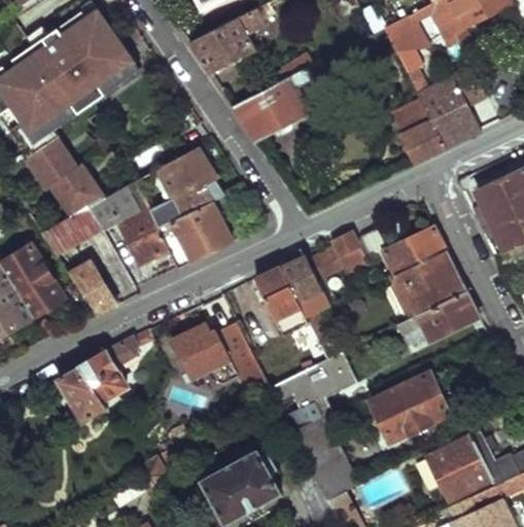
[(335,0),(330,2),(341,23),(361,11),(354,0),(335,0)]
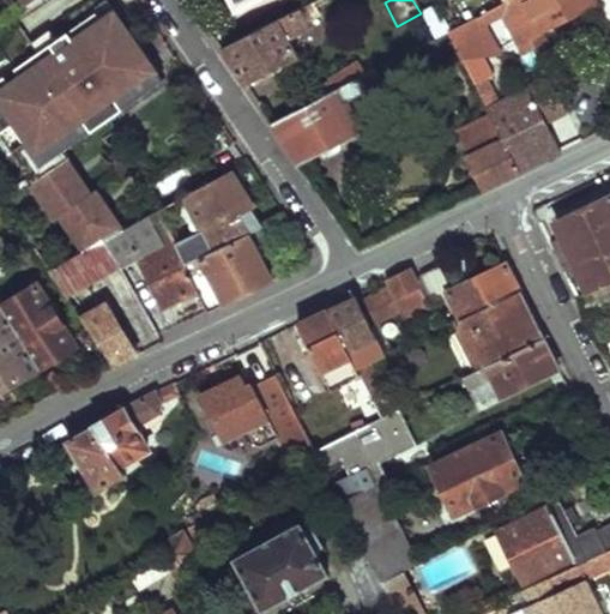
[(507,73),(483,29),(507,18),(521,46),(541,37),(537,28),(554,20),(562,26),(573,16),(572,11),(591,0),(509,0),(482,14),(446,34),(489,119),(517,174),(541,162),(560,154),(544,121),(527,90),(502,104),(489,82),(507,73)]
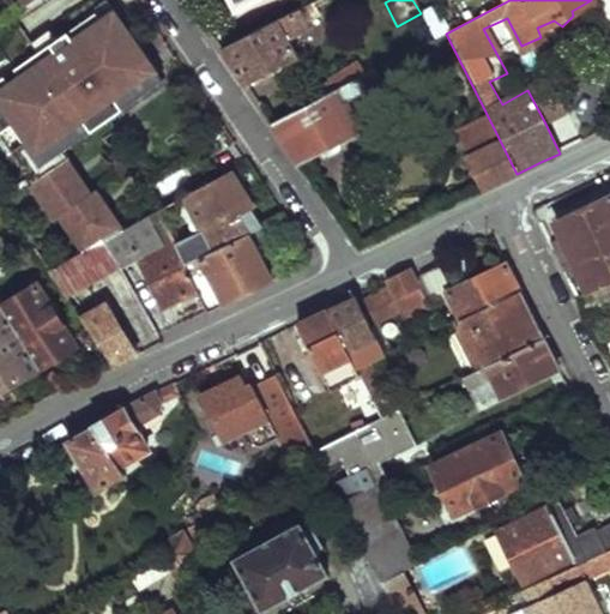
[(473,0),(482,14),(509,0),(473,0)]
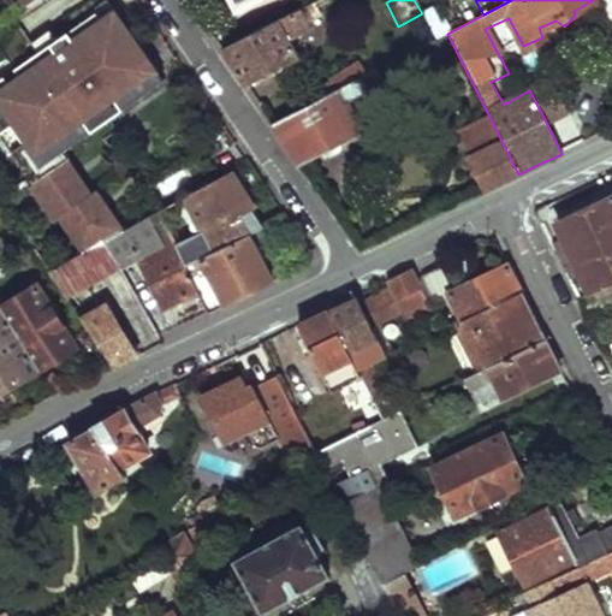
[(221,49),(244,83),(299,57),(287,33),(319,18),(312,3),(221,49)]
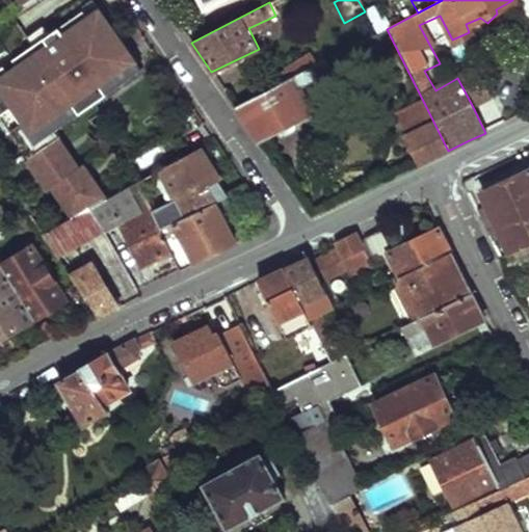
[(24,162),(45,191),(50,188),(77,169),(55,139),(58,137),(53,130),(139,72),(91,3),(46,34),(42,27),(24,37),(29,47),(0,67),(0,121),(26,158),(24,162)]
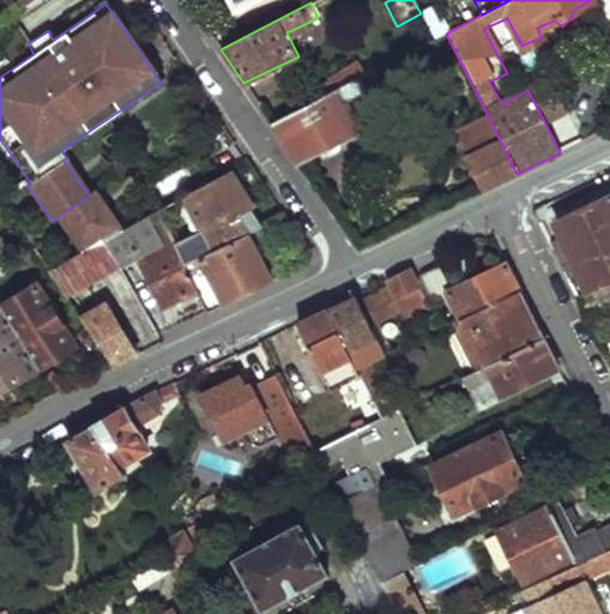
[(360,62),(314,92),(318,100),(358,79),(366,76),(360,62)]
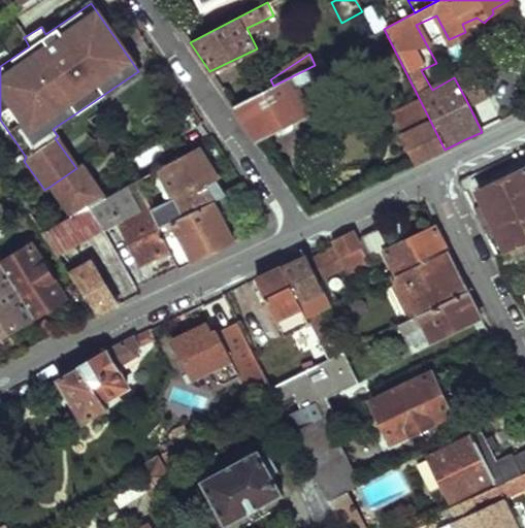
[(454,77),(468,104),(485,97),(468,65),(452,73),(454,77)]
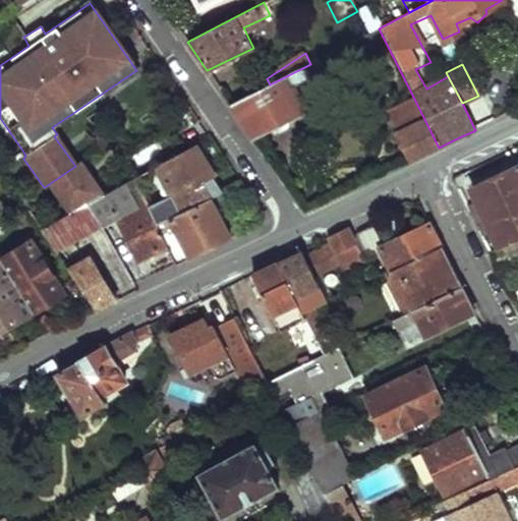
[(231,105),(251,133),(302,107),(290,82),(306,73),(304,67),(270,84),(231,105)]
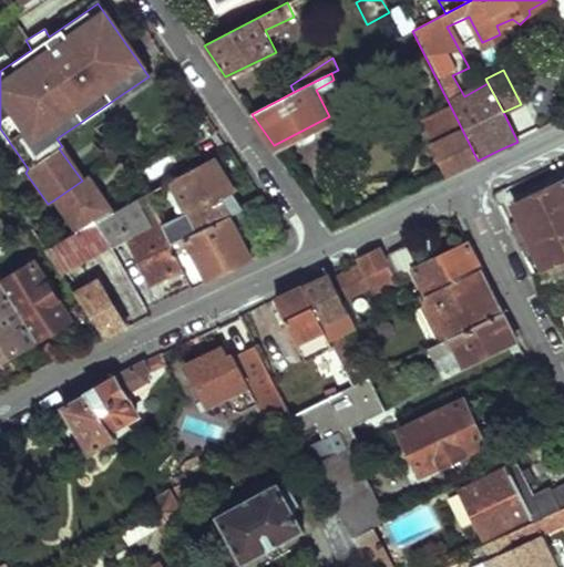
[(478,161),(452,110),(421,126),(447,175),(461,168),(478,161)]
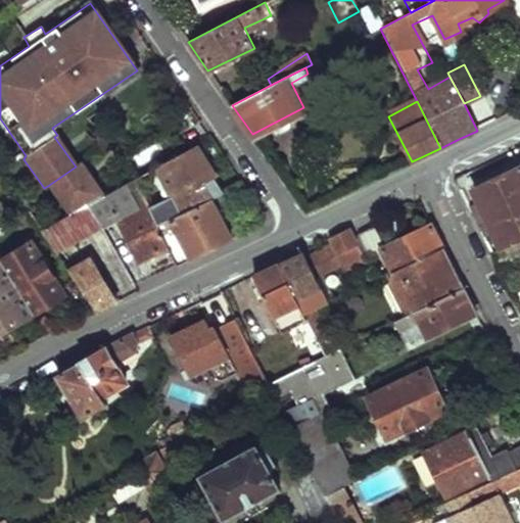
[(225,194),(198,142),(156,165),(171,194),(148,204),(159,227),(225,194)]
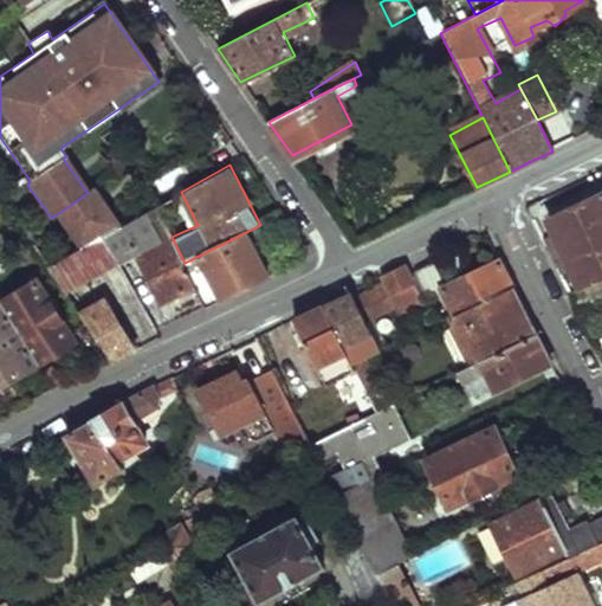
[(99,237),(118,226),(92,188),(88,193),(57,214),(81,247),(99,237)]
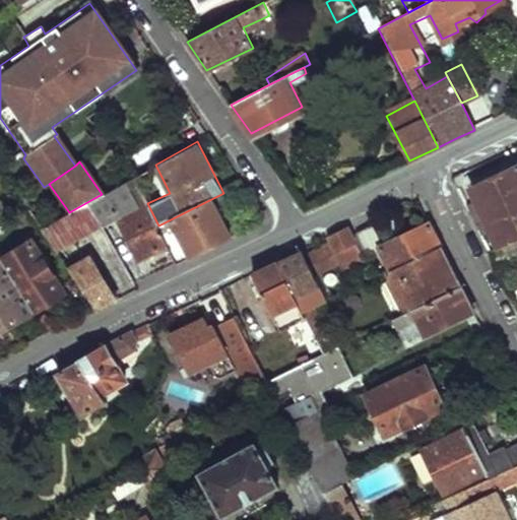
[(516,165),(469,187),(498,248),(513,242),(516,239),(516,165)]
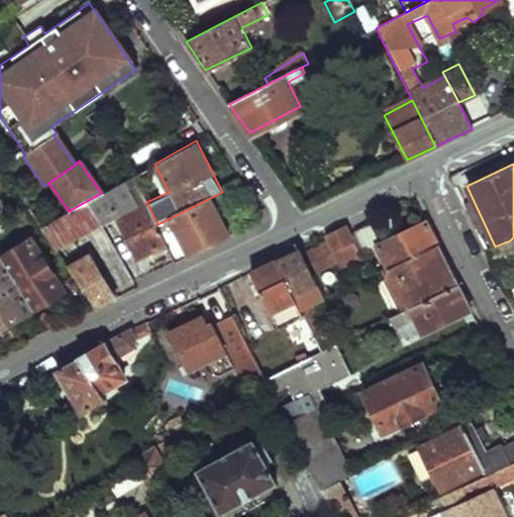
[(85,202),(102,224),(114,218),(135,257),(167,242),(158,224),(146,202),(133,175),(101,193),(85,202)]
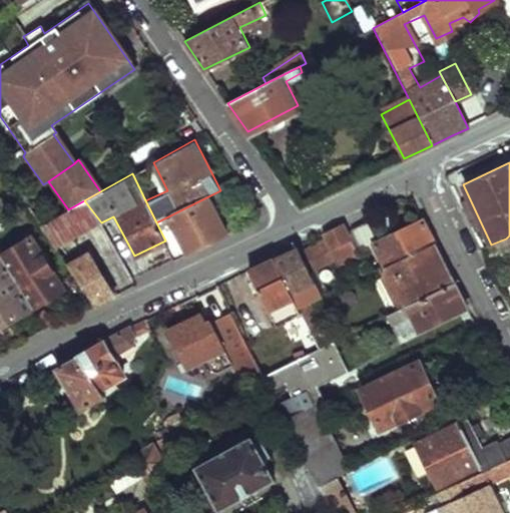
[(156,222),(165,240),(174,259),(201,246),(225,234),(211,206),(225,200),(220,190),(156,222)]
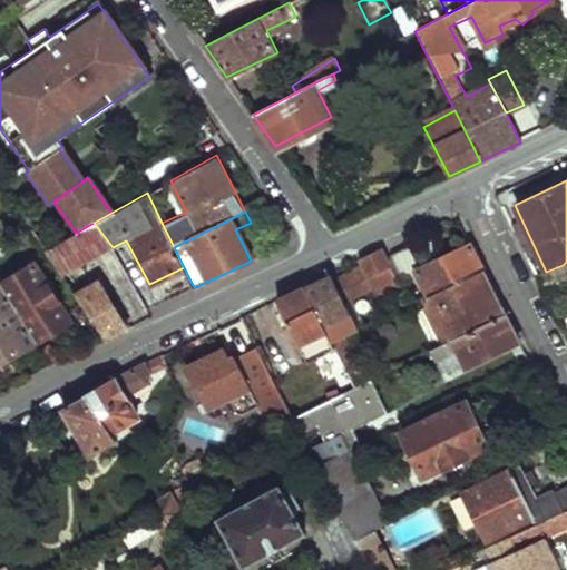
[(44,251),(61,275),(113,247),(94,223),(76,233),(66,238),(44,251)]
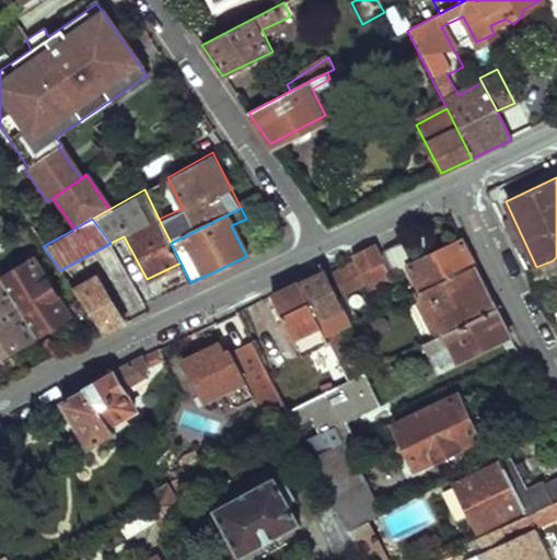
[(407,266),(418,291),(474,265),(467,253),(461,240),(407,266)]
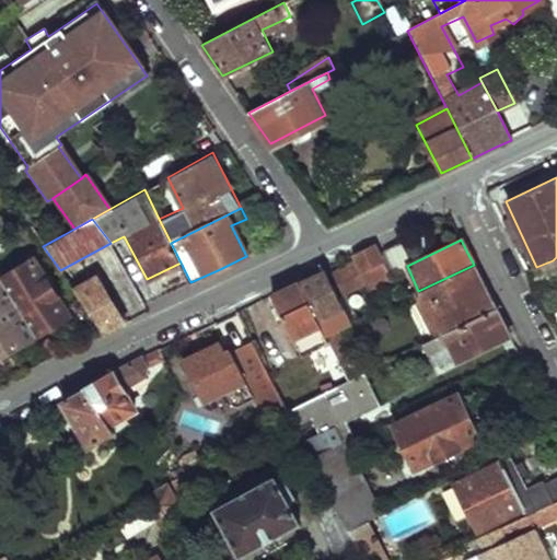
[(299,281),(325,336),(336,330),(359,318),(351,303),(341,307),(337,298),(367,282),(370,290),(391,280),(374,244),(350,256),(354,263),(327,275),(324,269),(299,281)]
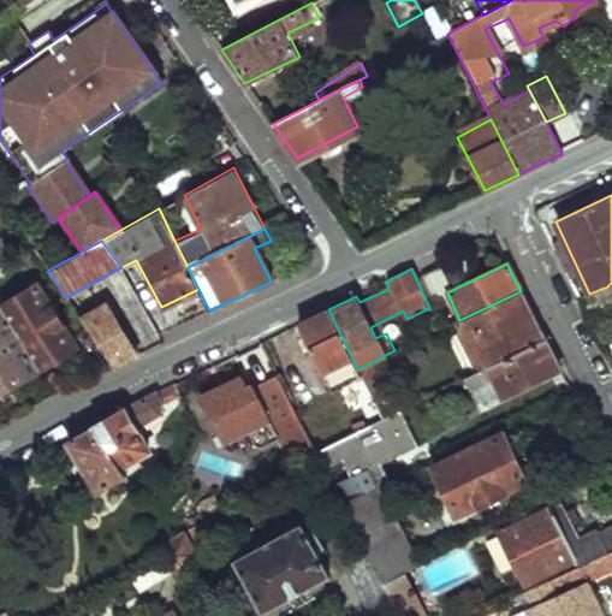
[(422,276),(433,298),(447,292),(435,268),(422,276)]
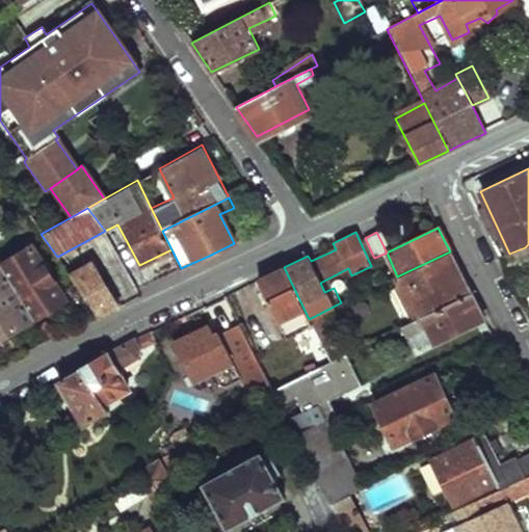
[(0,270),(31,320),(65,299),(32,244),(0,263),(0,270)]
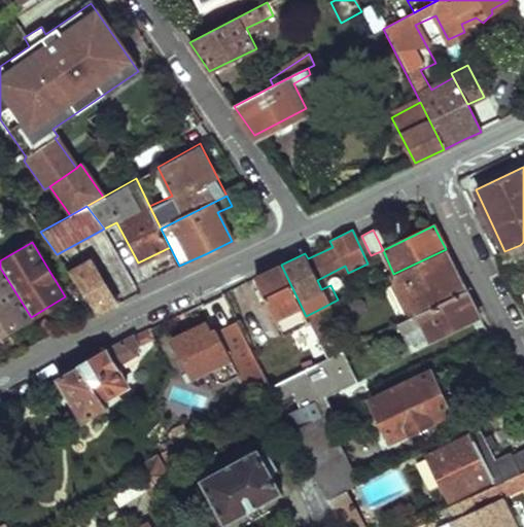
[(494,256),(501,270),(523,259),(523,252),(520,245),(504,251),(494,256)]
